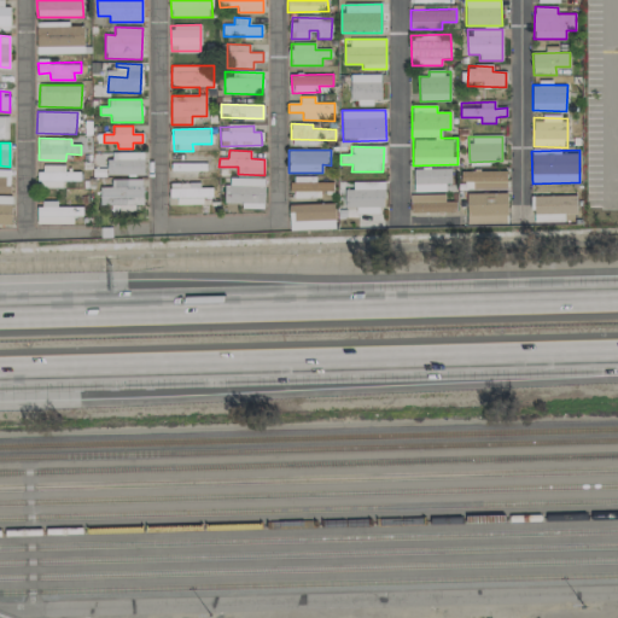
[(144,152),(109,152),(109,174),(145,174),(144,152)]
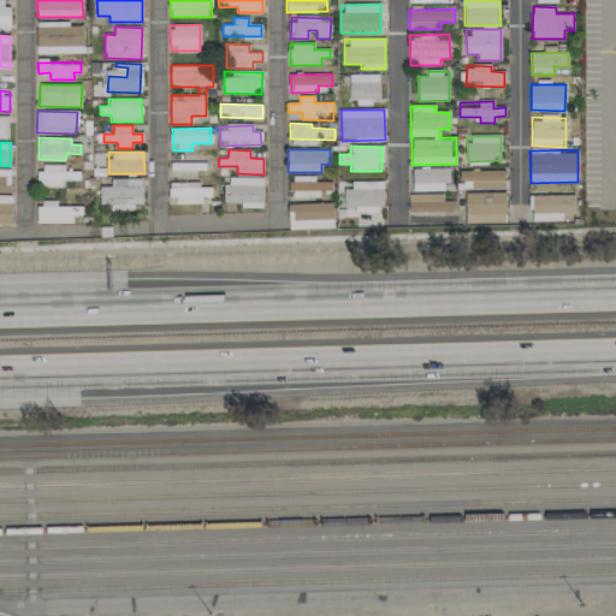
[(65,165),(40,165),(40,185),(80,187),(81,171),(65,171),(65,165)]
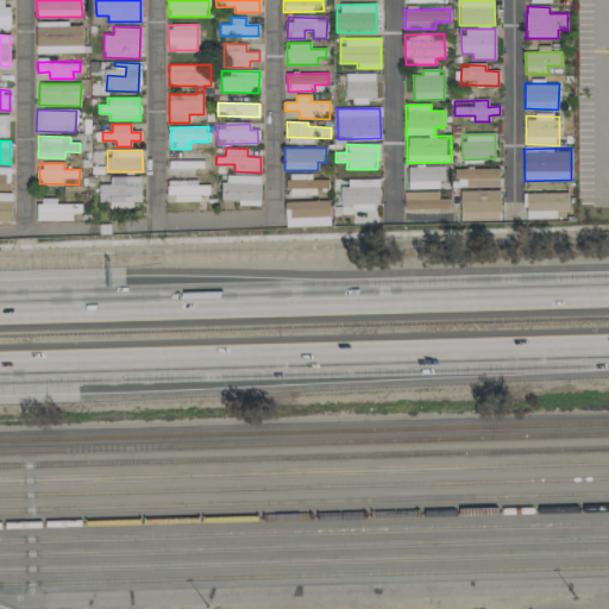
[(10,167),(0,165),(0,190),(11,190),(10,167)]
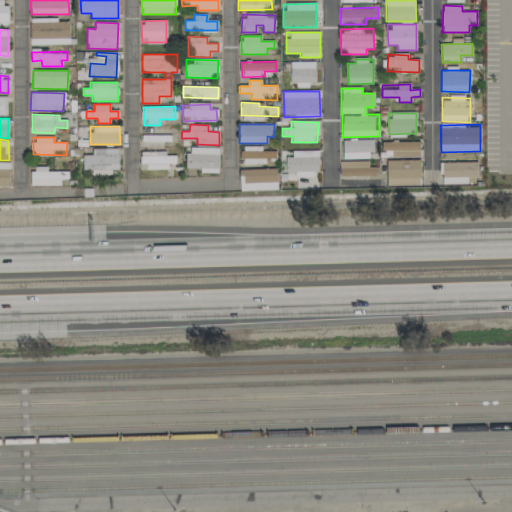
[(343,140),(343,158),(372,158),(372,140),(343,140)]
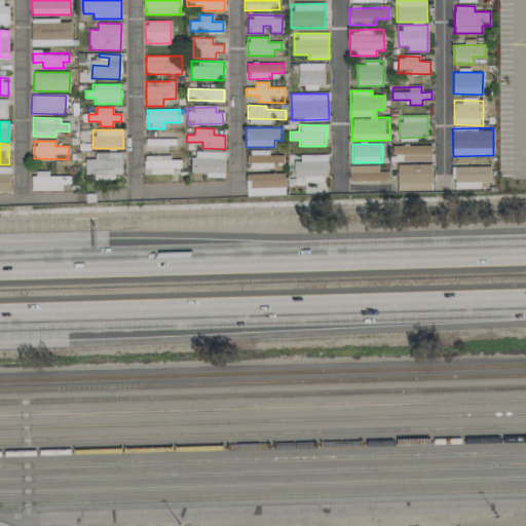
[(401,161),(431,160),(431,146),(392,146),(392,154),(401,154),(401,161)]
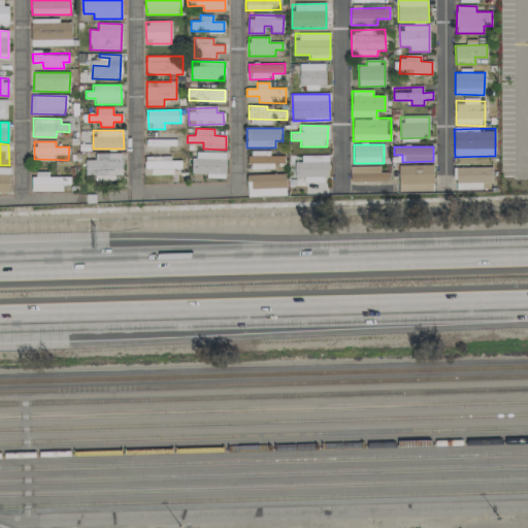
[(284,156),(270,156),(270,151),(250,152),(250,170),(273,169),(273,163),(285,162),(284,156)]
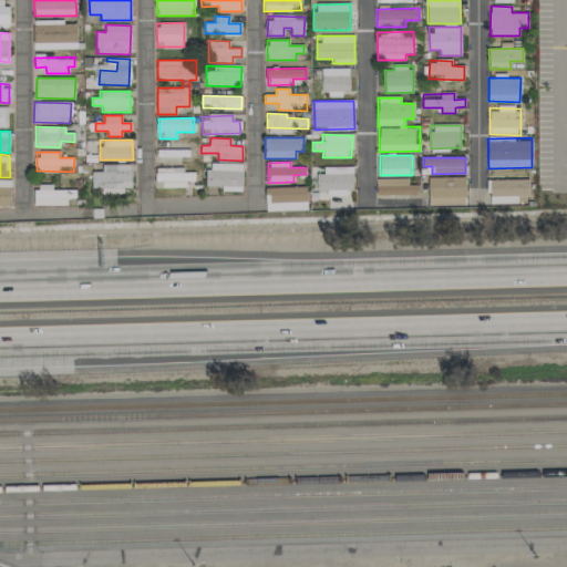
[(207,186),(222,187),(222,192),(241,192),(243,164),(208,163),(207,186)]
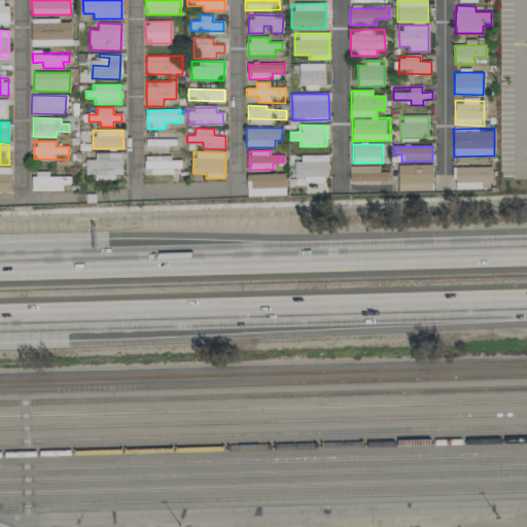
[(121,152),(95,153),(95,160),(85,160),(85,175),(121,174),(121,152)]
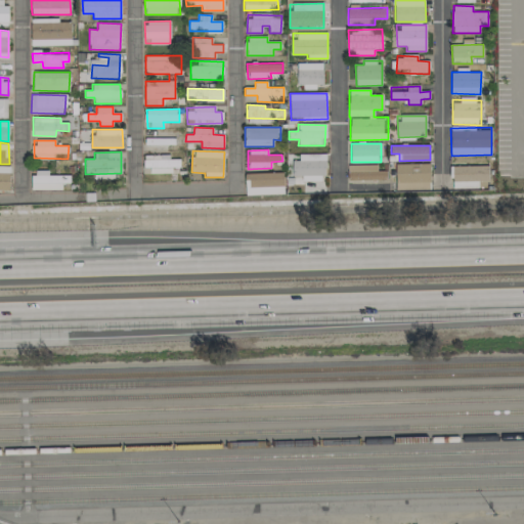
[(325,154),(300,155),(300,161),(293,161),(293,176),(302,176),(302,179),(326,179),(325,154)]
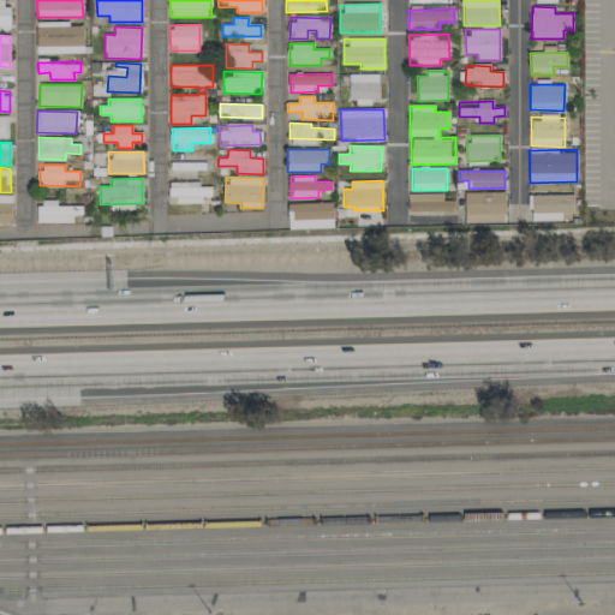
[(202,202),(202,197),(212,197),(212,187),(199,187),(199,181),(169,183),(169,203),(202,202)]
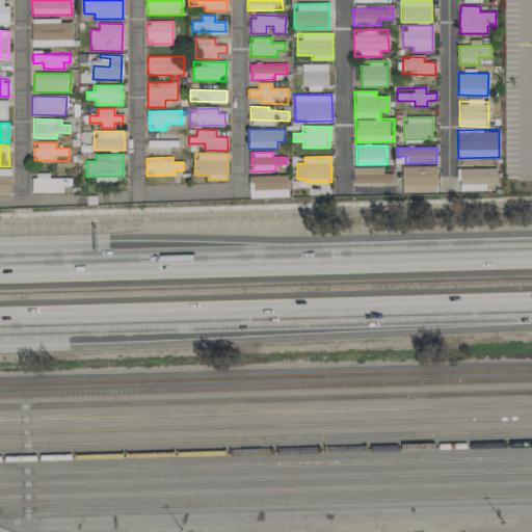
[(437,192),(436,166),(402,166),(402,193),(437,192)]
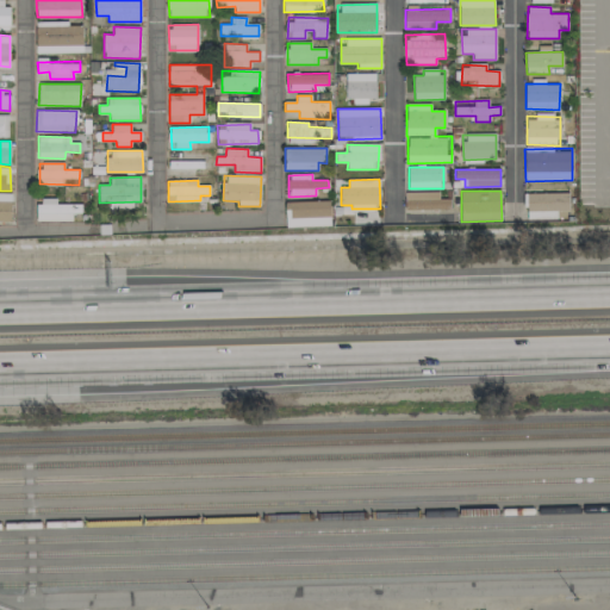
[(0,221),(11,222),(12,193),(0,192),(0,221)]
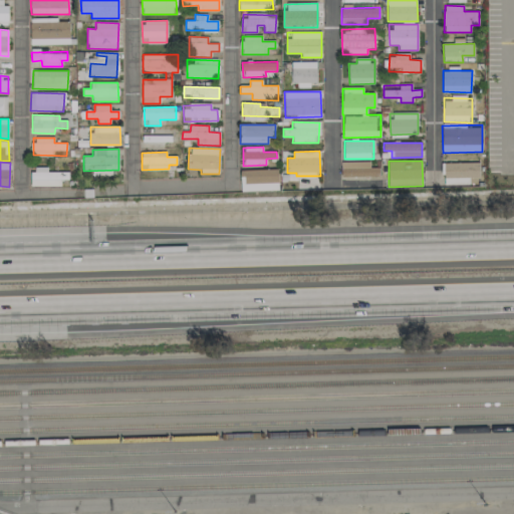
[(369,162),(341,162),(341,177),(379,177),(379,168),(369,168),(369,162)]
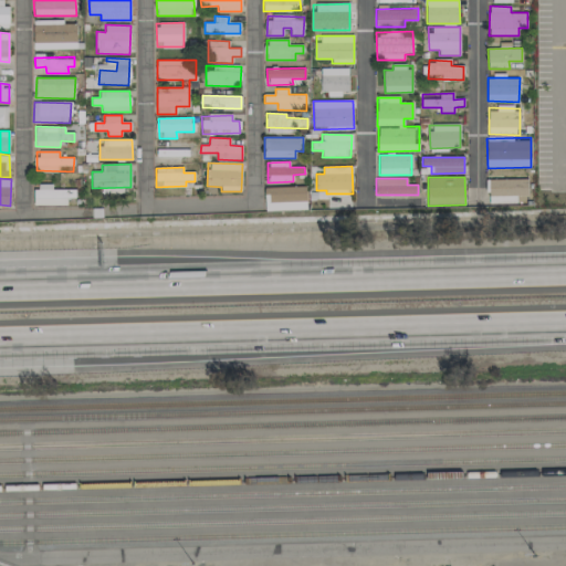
[(528,197),(528,179),(490,179),(489,203),(509,203),(509,197),(528,197)]
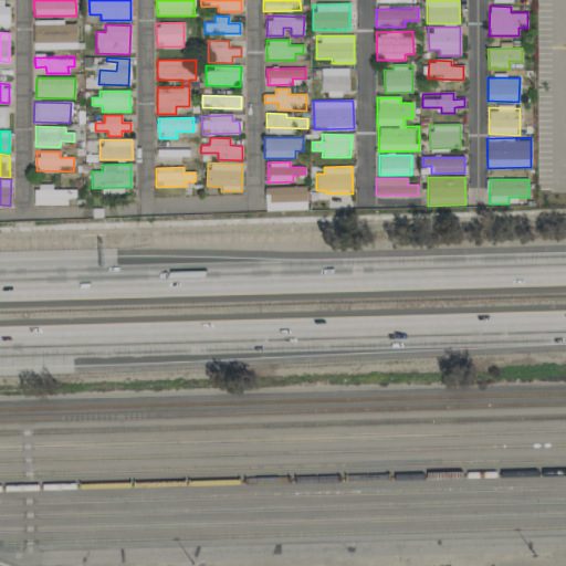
[(35,205),(69,205),(69,189),(52,190),(52,184),(35,185),(35,205)]
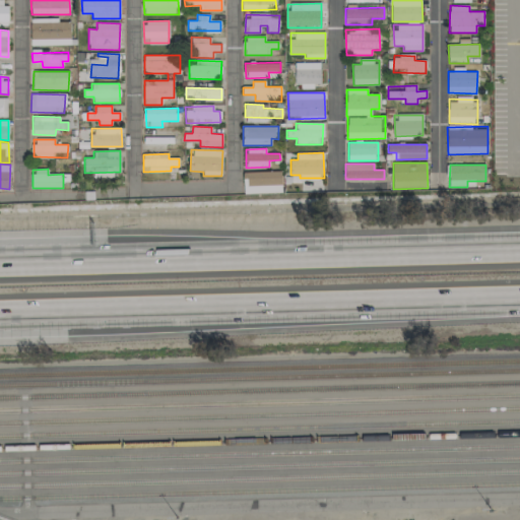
[(245,194),(282,192),(282,171),(244,173),(245,194)]
